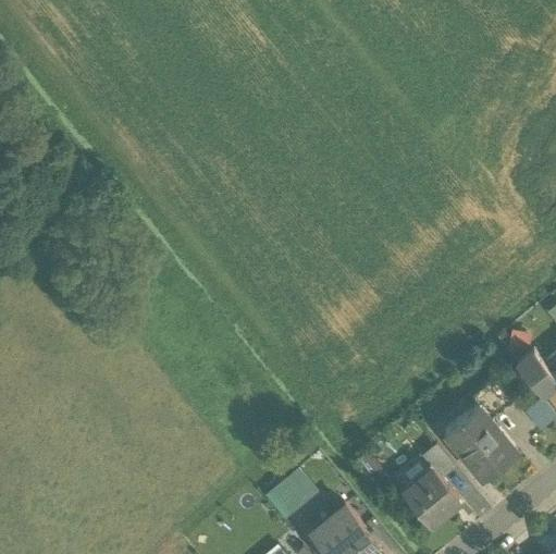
[(555,303),(546,311),(555,322),(555,303)]
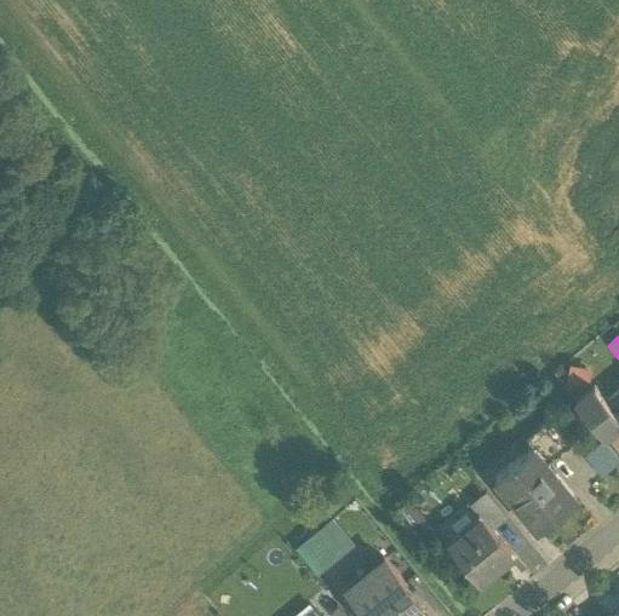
[(566,385),(588,387),(590,368),(568,366),(566,385)]
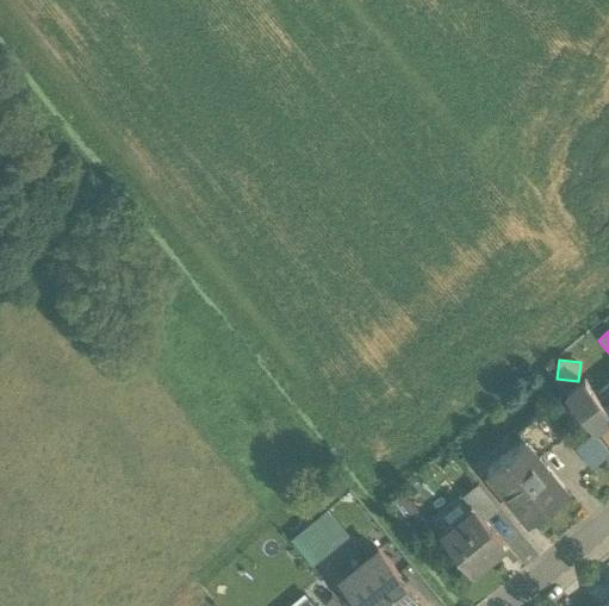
[(596,397),(584,381),(565,397),(592,430),(608,414),(608,412),(604,407),(608,403),(608,401),(601,393),(596,397)]
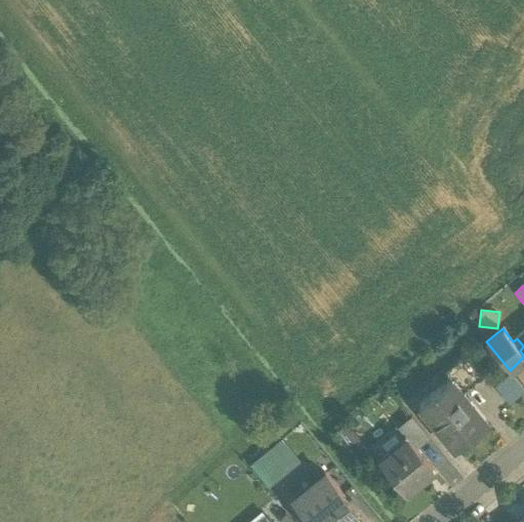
[(468,354),(444,374),(449,380),(450,379),(462,394),(485,375),(468,354)]
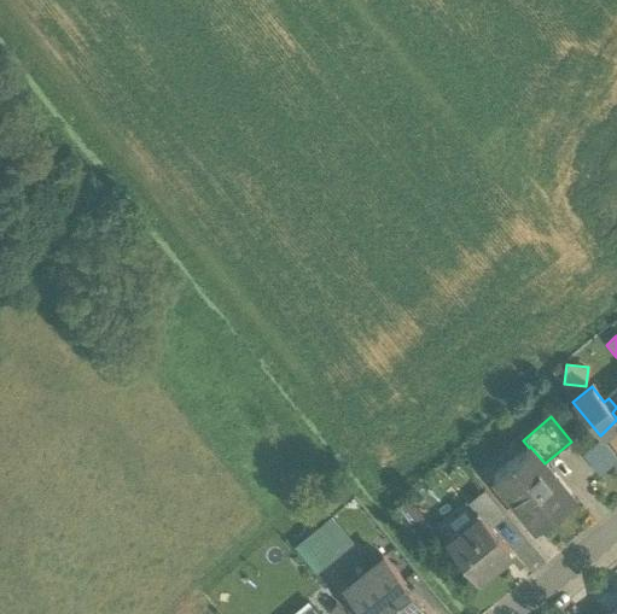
[(599,474),(616,458),(616,457),(601,438),(582,454),(599,474)]
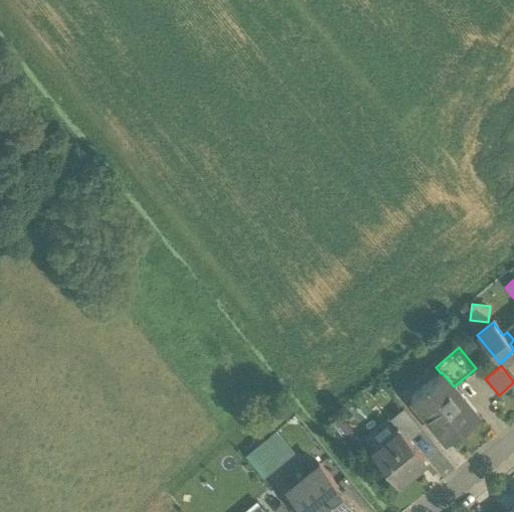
[(454,386),(442,372),(441,373),(410,398),(448,442),(479,415),(454,386)]
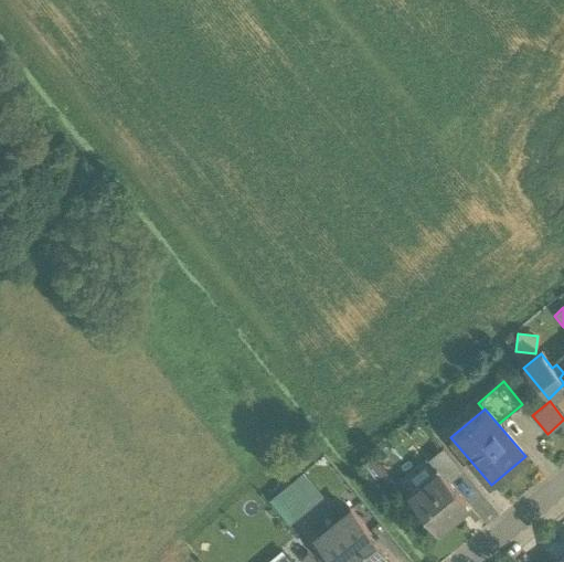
[(443,451),(428,463),(439,475),(440,474),(449,485),(463,474),(443,451)]
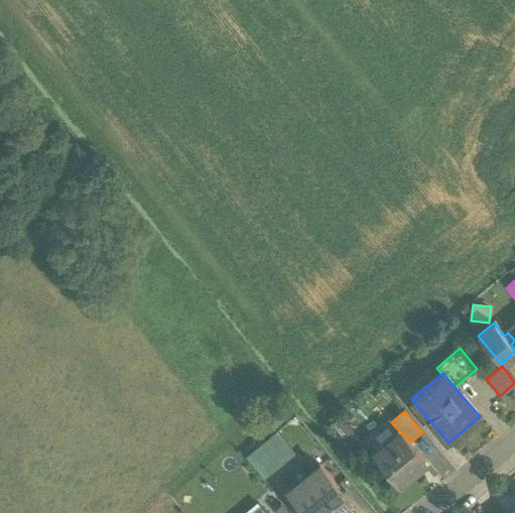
[(410,442),(402,432),(401,433),(375,455),(398,484),(425,462),(410,442)]
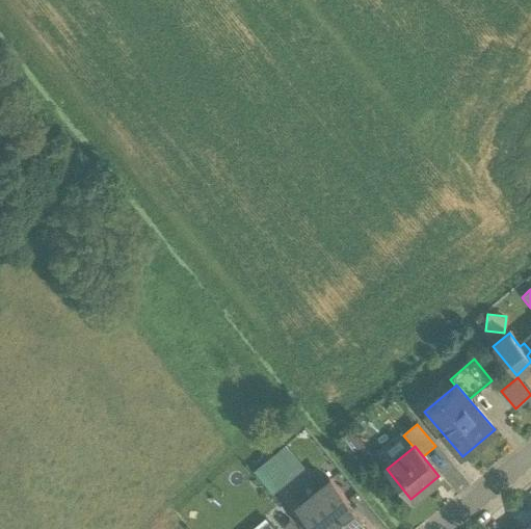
[(289,481),(270,458),(253,474),(271,496),(289,481)]
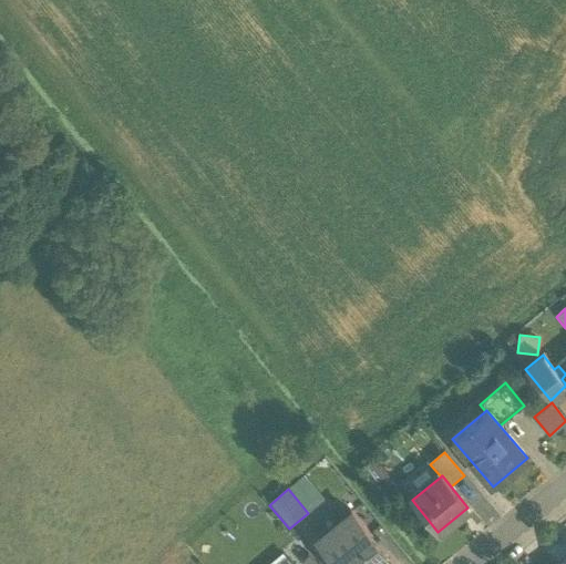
[(392,563),(357,521),(328,544),(331,547),(327,551),(337,563),(392,563)]
